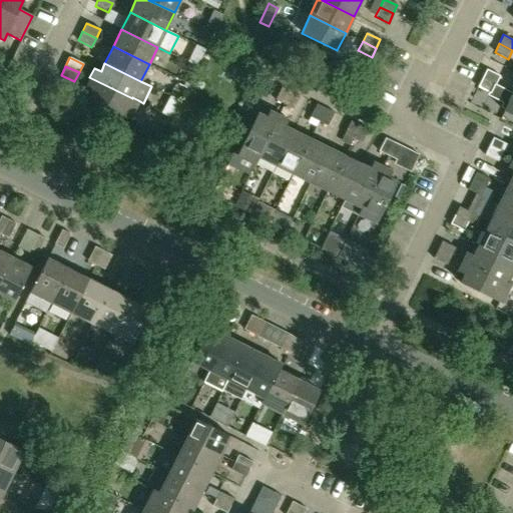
[(8,72),(0,67),(0,78),(4,81),(8,72)]
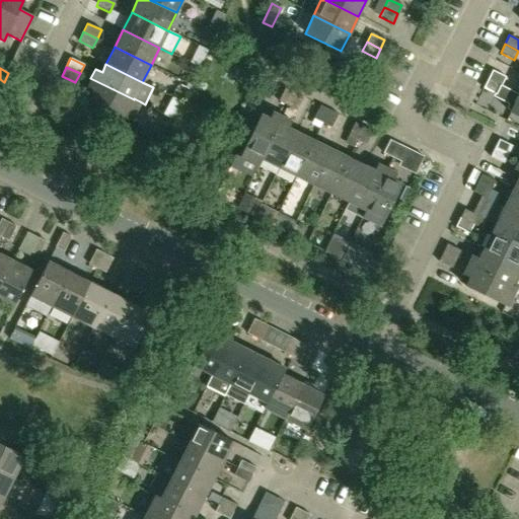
[(492,70),(488,79),(501,86),(506,77),(492,70)]
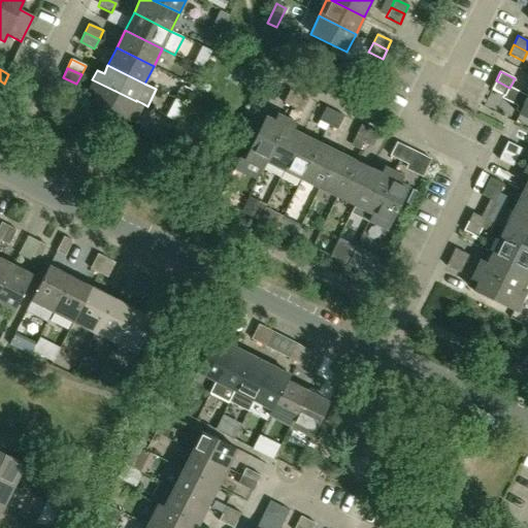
[(142,103),(136,100),(136,101),(92,79),(88,90),(94,93),(90,101),(133,123),(142,103)]
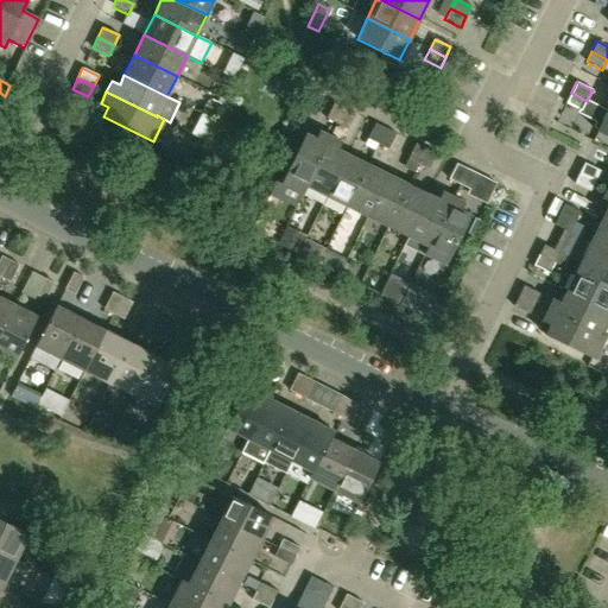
[(582,111),(587,101),(571,93),(567,102),(581,109),(582,111)]
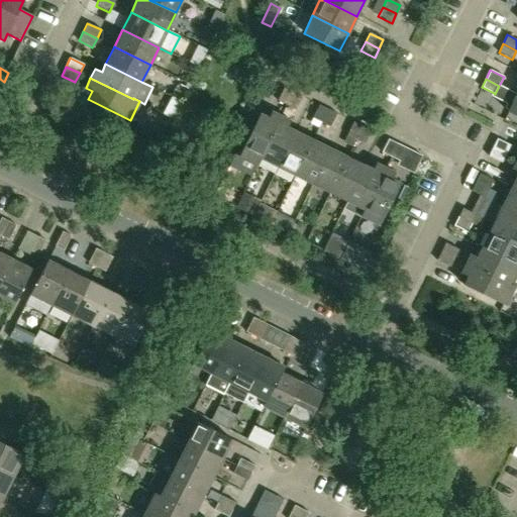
[(516,116),(516,94),(499,86),(495,94),(494,93),(493,95),(511,105),(508,112),(516,116)]
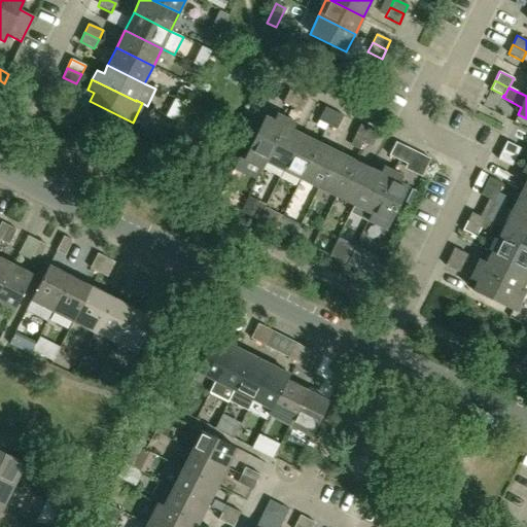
[(282,103),(291,107),(299,94),(289,89),(282,103)]
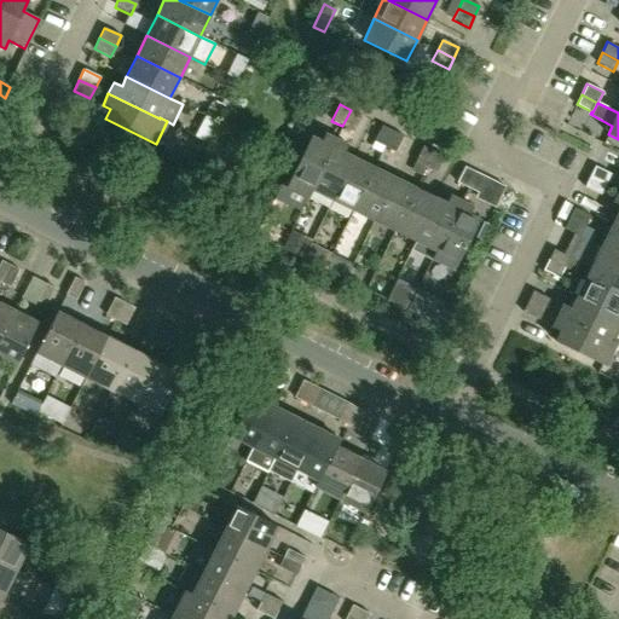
[(350,137),(352,131),(360,115),(351,110),(342,126),(340,132),(350,137)]
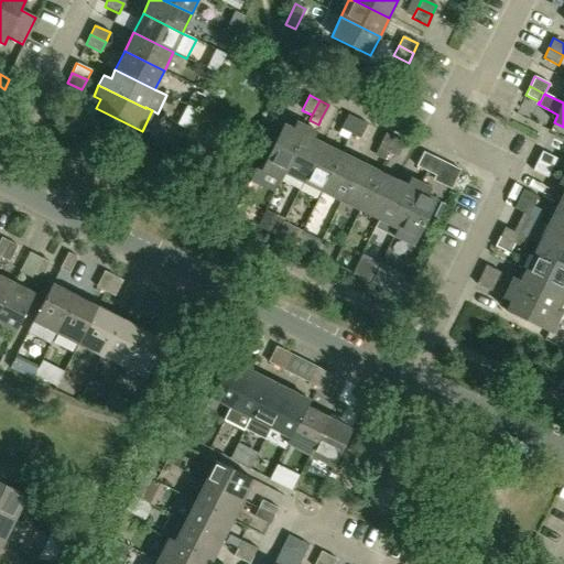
[(340,129),(349,133),(357,118),(348,114),(340,129)]
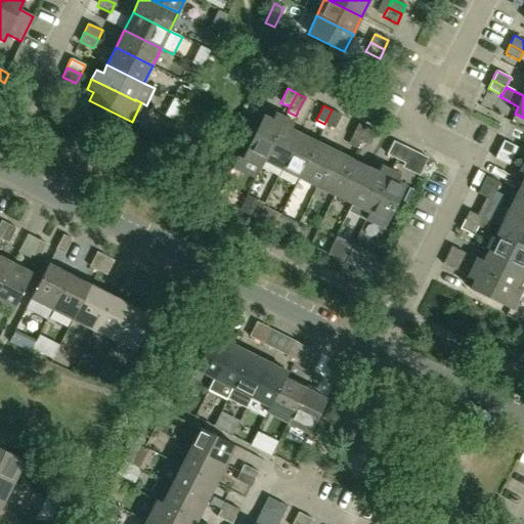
[(341,115),(332,110),(324,124),(334,128),(341,115)]
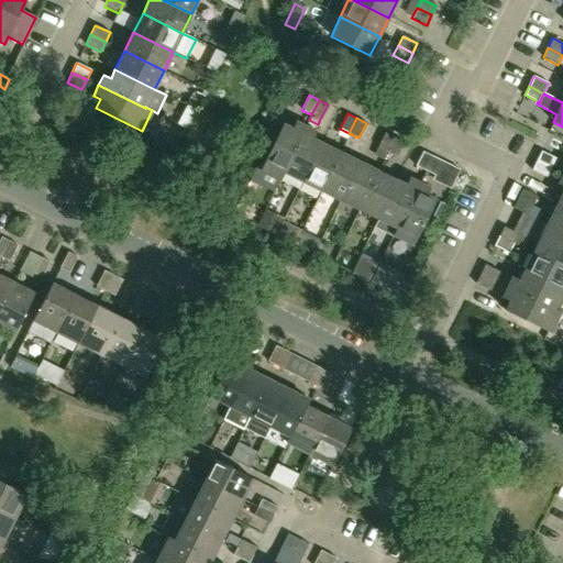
[(283,172),(305,127),(295,121),(291,128),(283,123),(260,169),(279,179),(284,173),(283,172)]
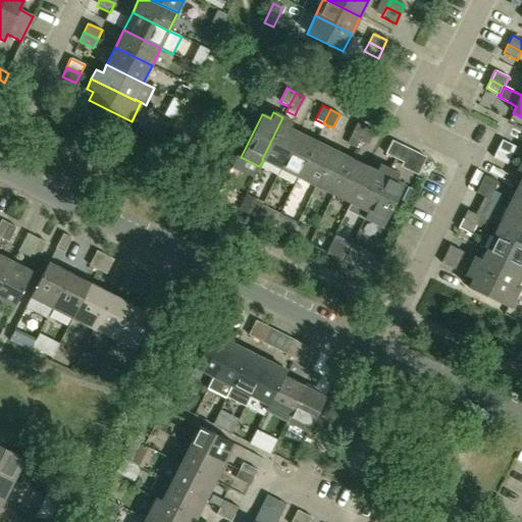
[(279,168),(298,133),(290,128),(293,121),(282,117),(262,159),(263,160),(279,168)]
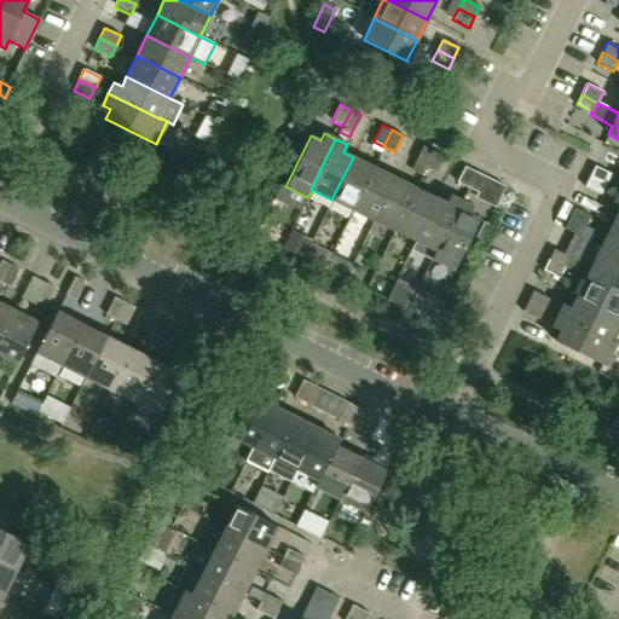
[(426,167),(433,151),(423,145),(415,162),(426,167)]
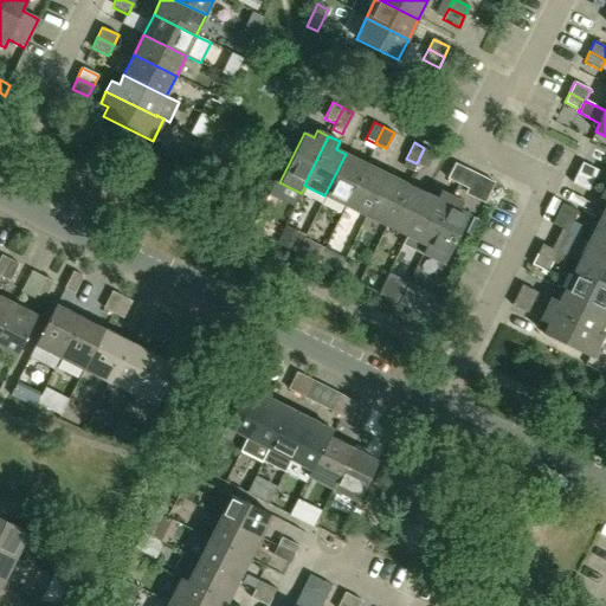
[(434,153),(424,148),(417,163),(427,168),(434,153)]
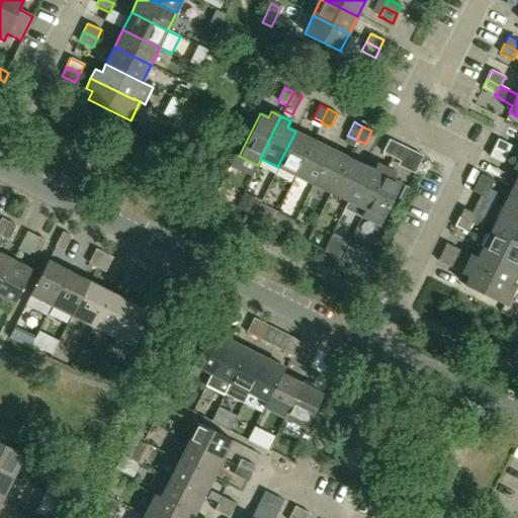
[(294,175),(313,140),(295,132),(277,167),(294,175)]
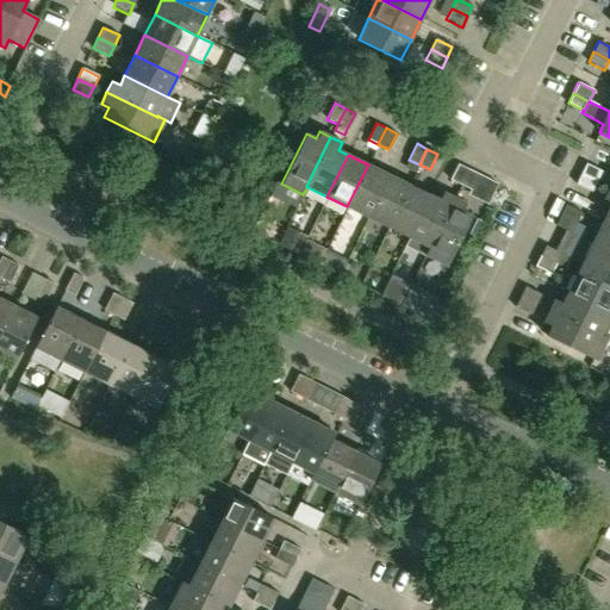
[(416,172),(419,165),(409,160),(405,167),(416,172)]
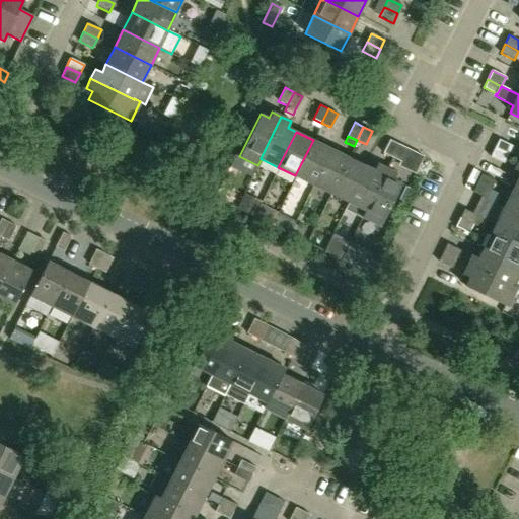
[(382,153),(391,157),(398,143),(389,139),(382,153)]
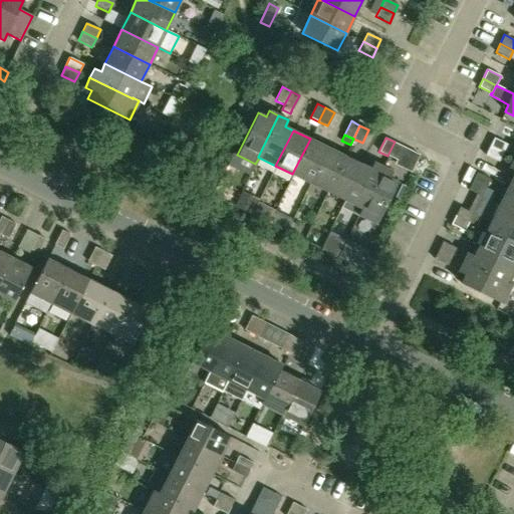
[(493,138),(489,146),(503,153),(507,145),(493,138)]
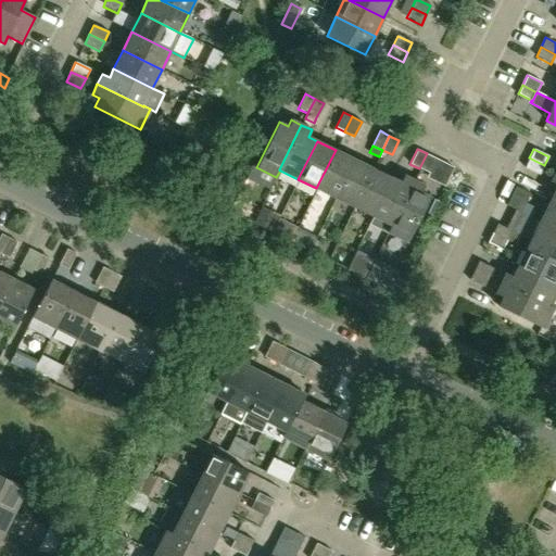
[(336,198),(354,160),(336,150),(316,188),(336,198)]
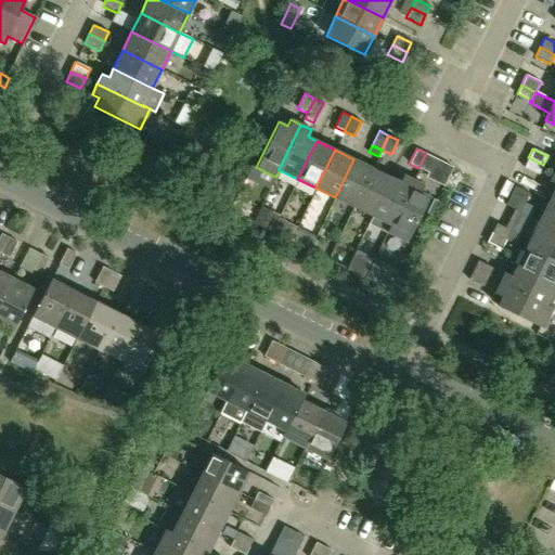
[(426,153),(418,168),(428,172),(435,158),(426,153)]
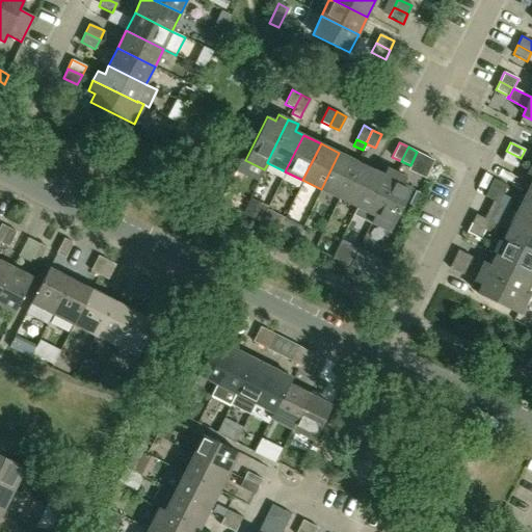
[(521,158),(506,151),(502,161),(515,167),(521,158)]
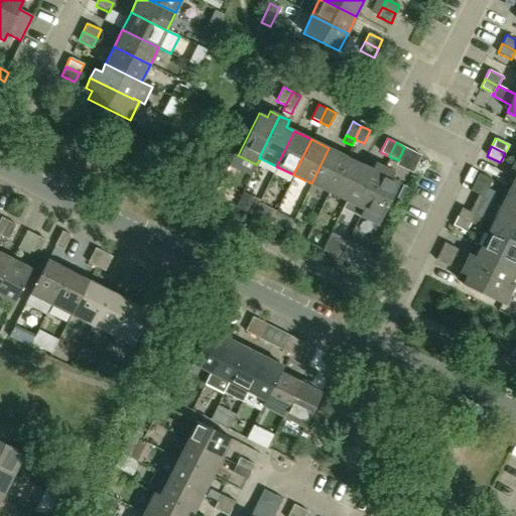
[(329,192),(346,156),(329,148),(311,183),(329,192)]
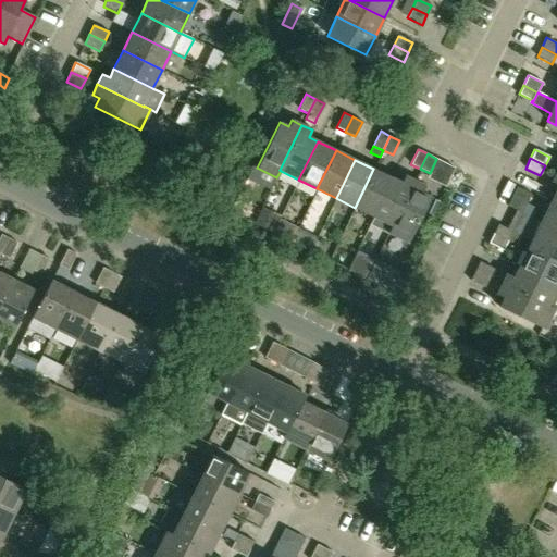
[(373,217),(392,178),(373,169),(355,208),(373,217)]
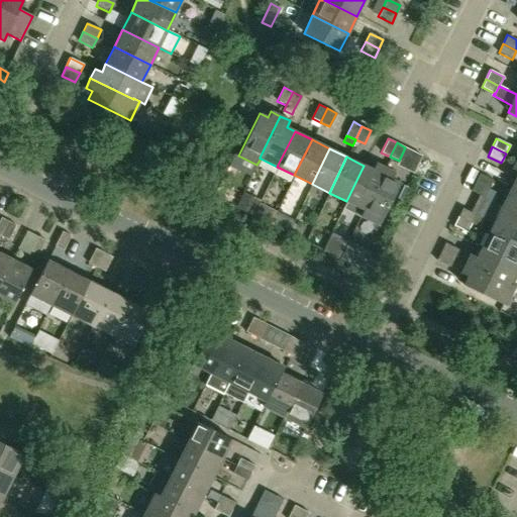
[(364,210),(385,168),(376,163),(372,170),(364,166),(346,201),(343,207),(359,216),(364,209),(364,210)]
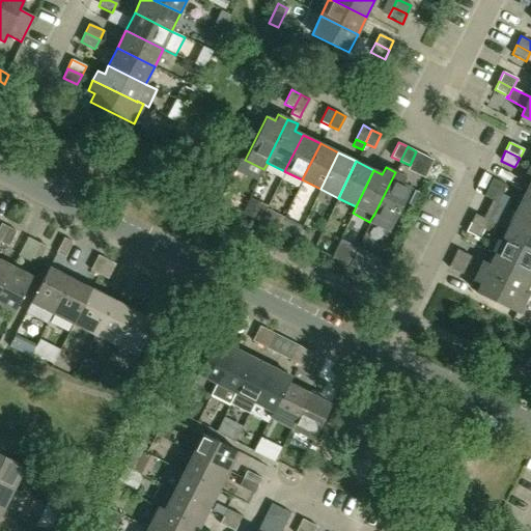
[(389,231),(411,188),(401,184),(404,177),(395,172),(373,216),(373,215),(369,222),(389,231)]
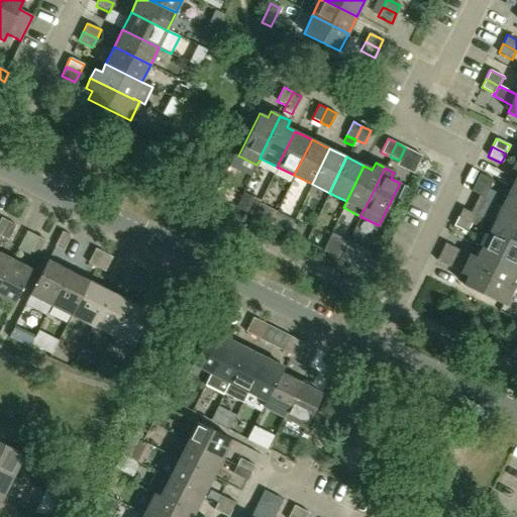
[(476,182),(489,188),(493,181),(479,174),(476,182)]
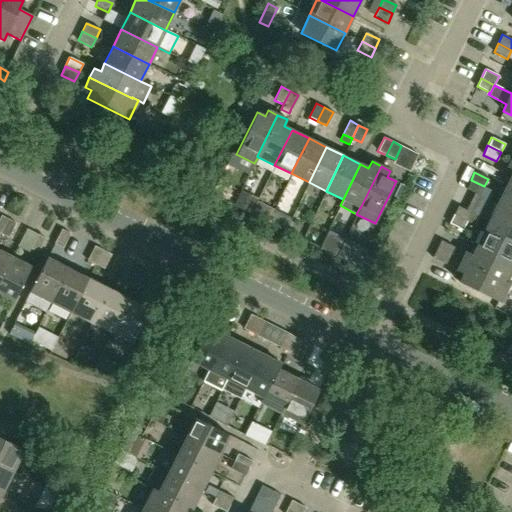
[(511,178),(510,178),(501,195),(511,200),(511,178)]
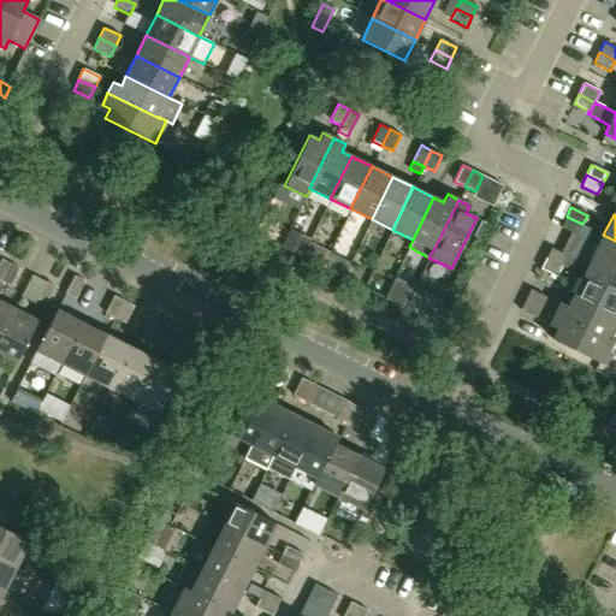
[(582,224),(567,217),(561,227),(576,236),(582,224)]
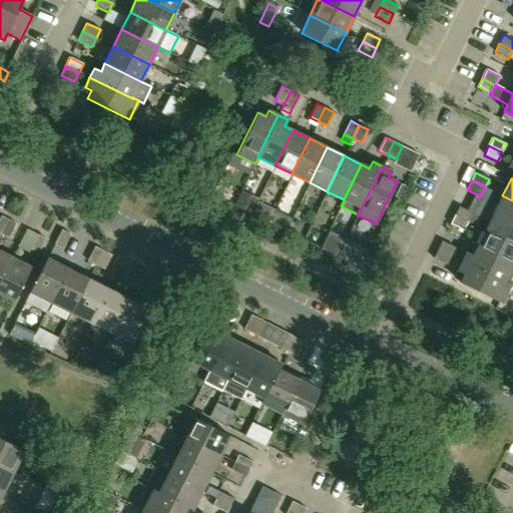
[(233,205),(238,195),(227,190),(222,200),(233,205)]
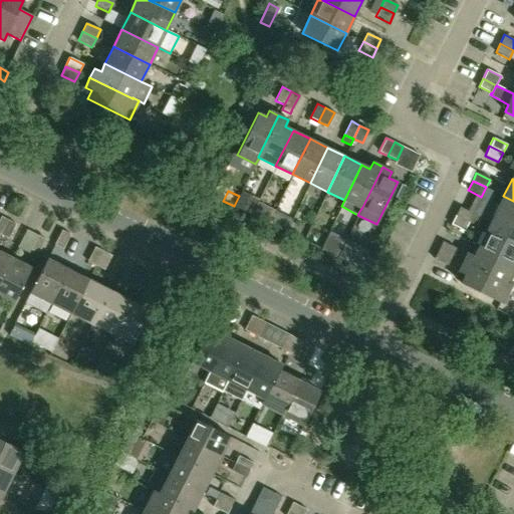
[(251,215),(256,205),(239,196),(234,206),(251,215)]
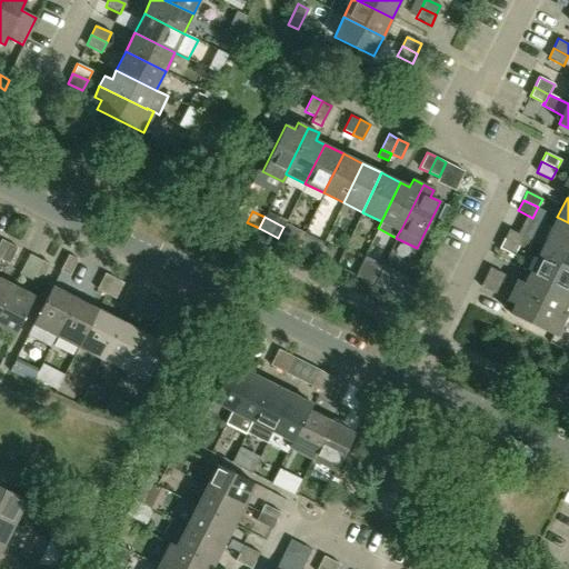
[(568,222),(557,217),(547,236),(568,246),(568,222)]
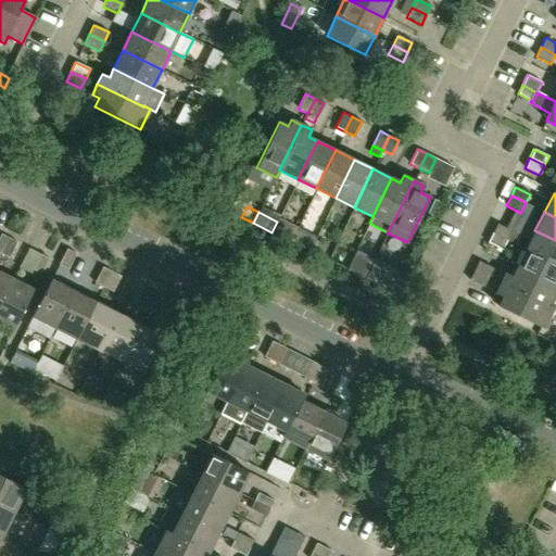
[(492,232),(507,240),(512,231),(496,224),(492,232)]
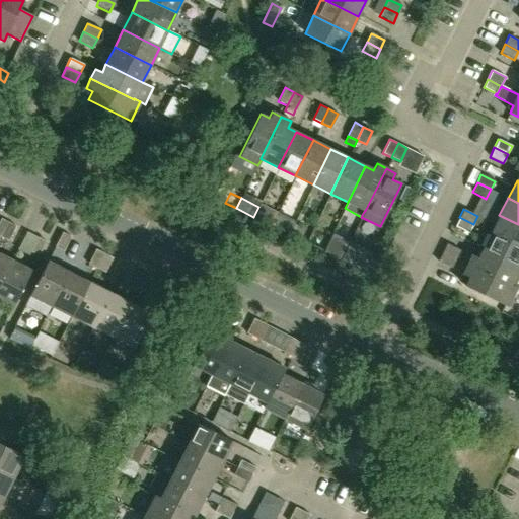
[(271,225),(276,215),(277,214),(270,211),(265,222),(271,225)]
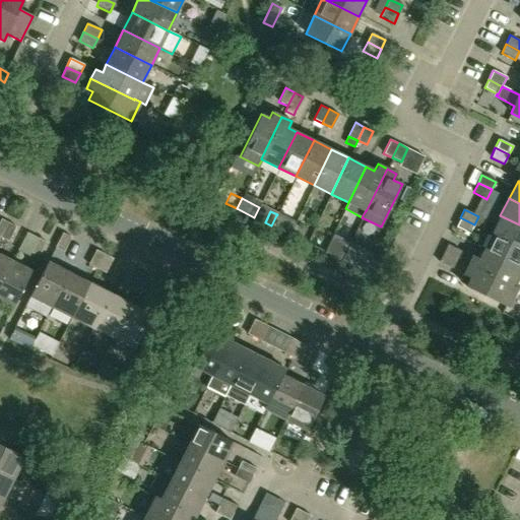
[(289,235),(295,224),(276,215),(271,225),(289,235)]
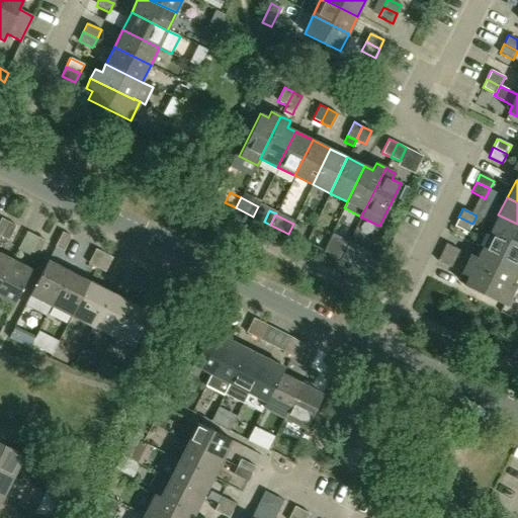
[(517,224),(498,214),(490,233),(517,246),(517,224)]
